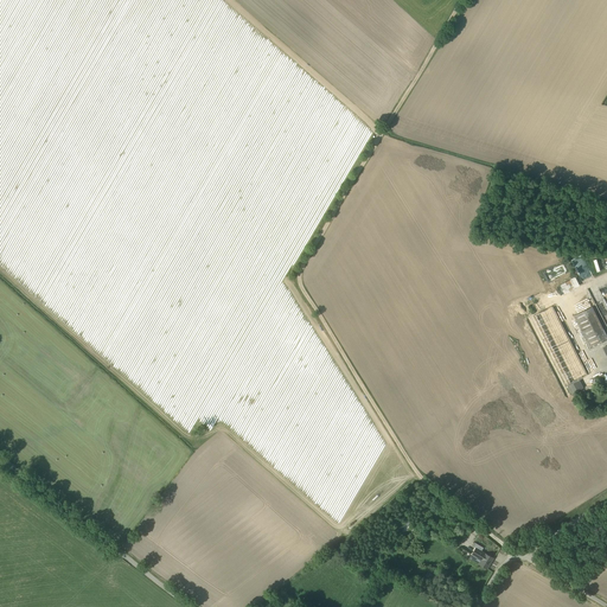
[(561,294),(581,286),(576,278),(557,286),(561,294)]
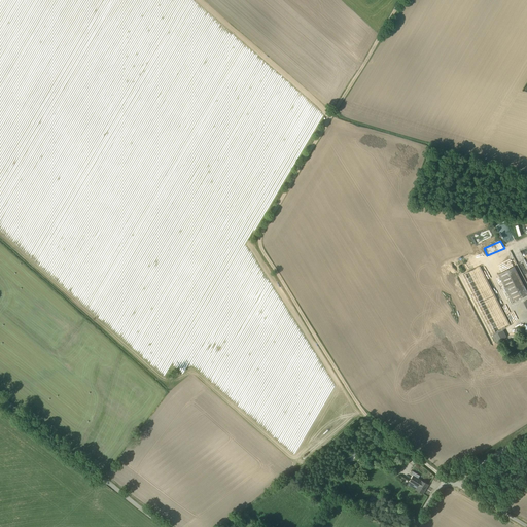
[(461,275),(496,343),(506,338),(503,330),(511,326),(480,266),(461,275)]
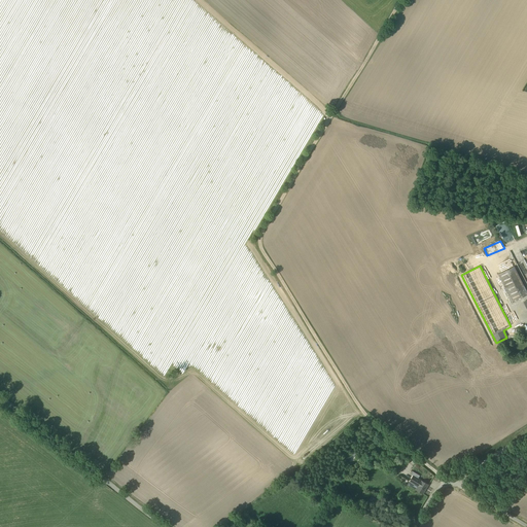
[(498,275),(513,303),(526,294),(526,291),(514,267),(498,275)]
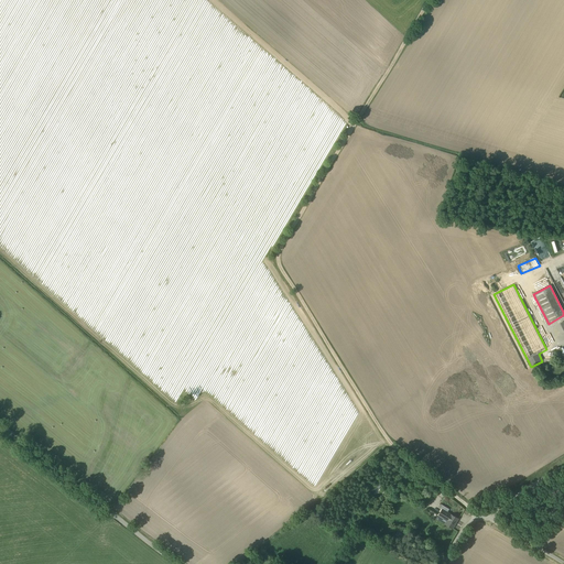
[(444,523),(453,529),(458,519),(447,512),(449,509),(441,505),(440,508),(442,509),(436,519),(444,524),(444,523)]
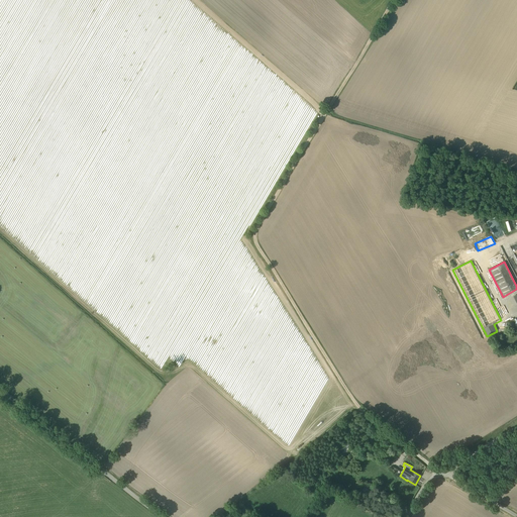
[(371,488),(366,485),(363,491),(368,494),(371,488)]
